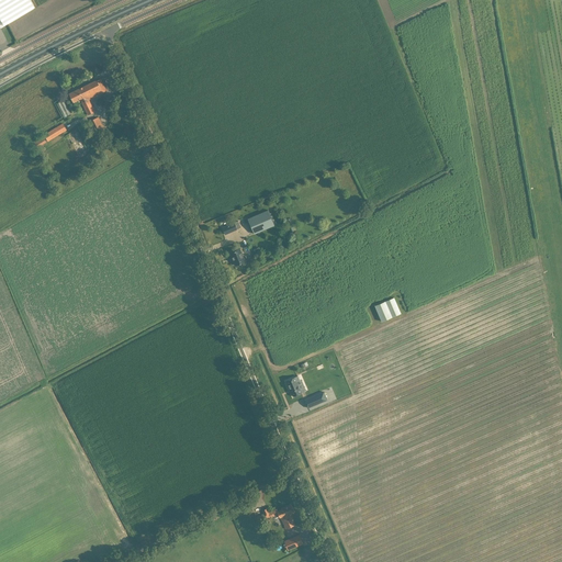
[(0,0),(0,20),(3,25),(34,8),(29,0),(0,0)]
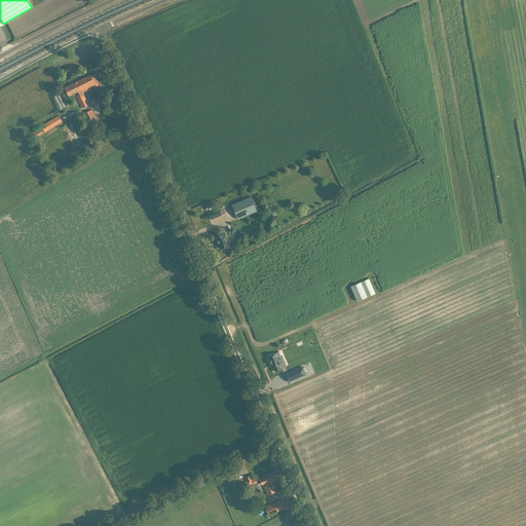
[(75,92),(82,108),(89,105),(83,94),(97,86),(103,83),(97,72),(91,75),(90,75),(65,87),(69,96),(75,92)]
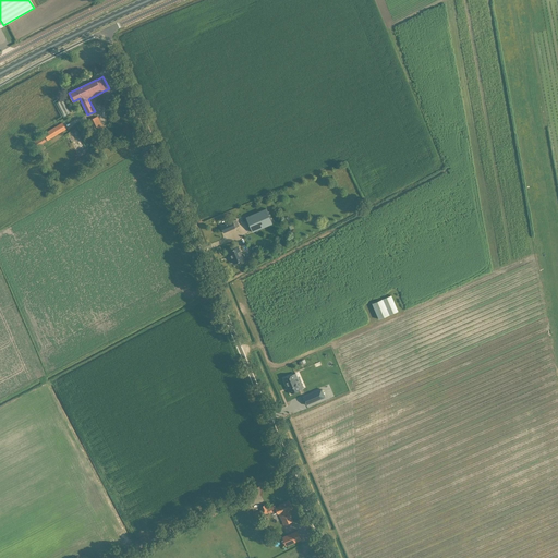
[(97,116),(89,118),(94,131),(101,129),(97,116)]
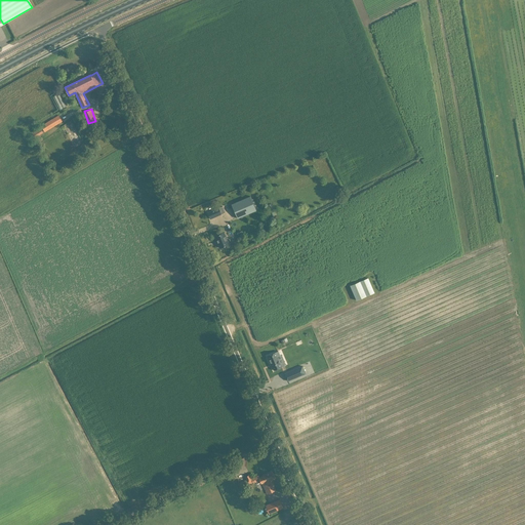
[(41,125),(45,132),(63,121),(58,115),(41,125)]
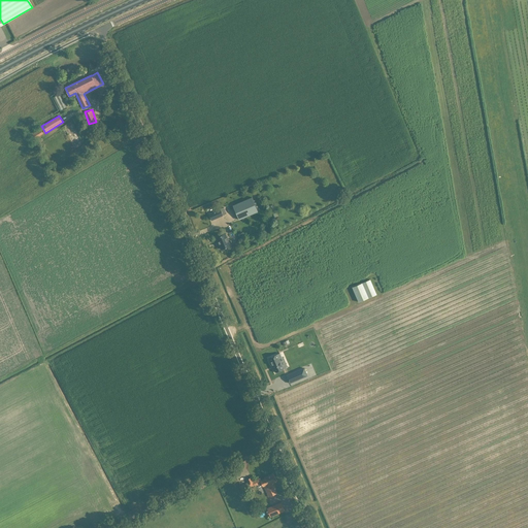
[(252,197),(233,205),(239,220),(258,211),(252,197)]
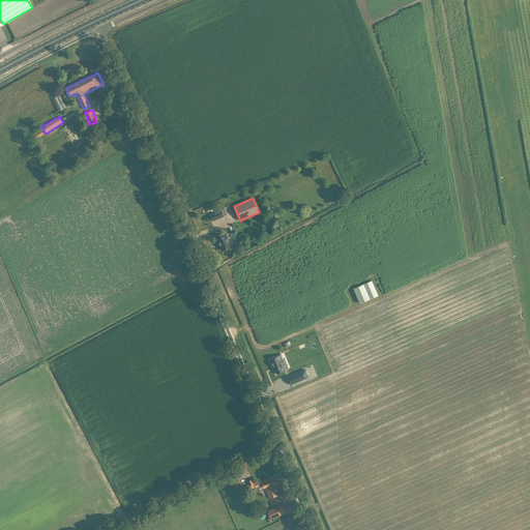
[(210,214),(212,221),(224,216),(221,210),(210,214)]
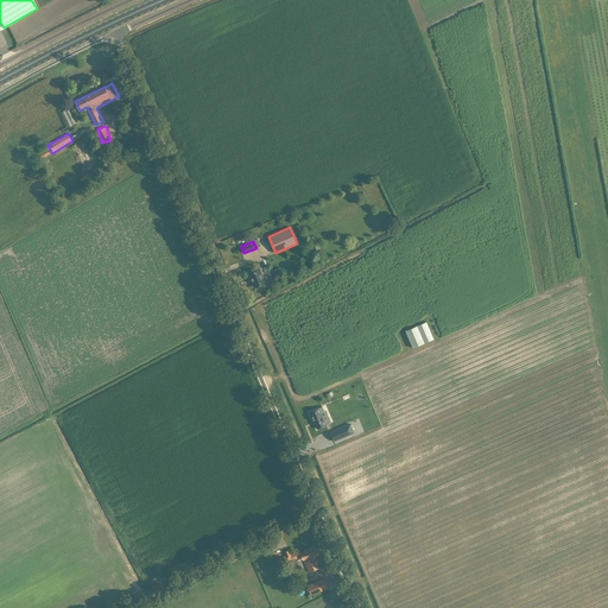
[(259,270),(249,273),(255,287),(265,283),(259,270)]
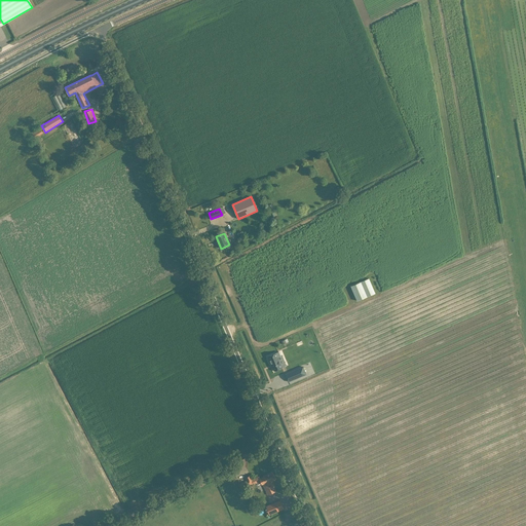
[(350,286),(358,301),(375,293),(369,278),(350,286)]
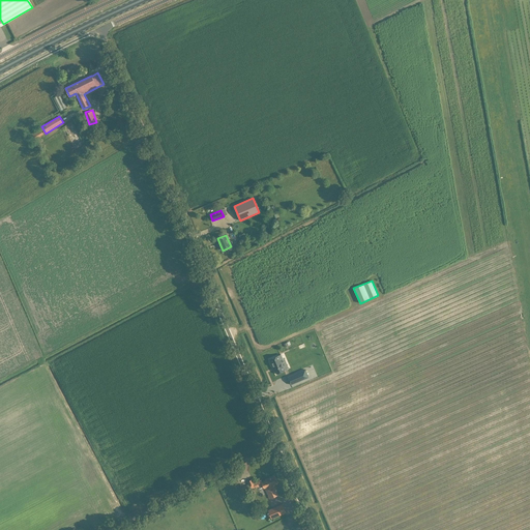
[(281,354),(270,358),(276,374),(285,371),(282,363),(281,363),(280,360),(283,359),(281,354)]
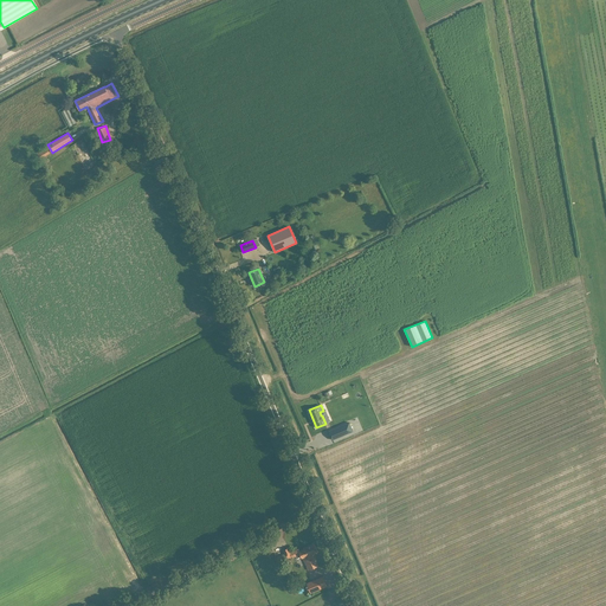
[(349,423),(329,431),(333,439),(353,431),(349,423)]
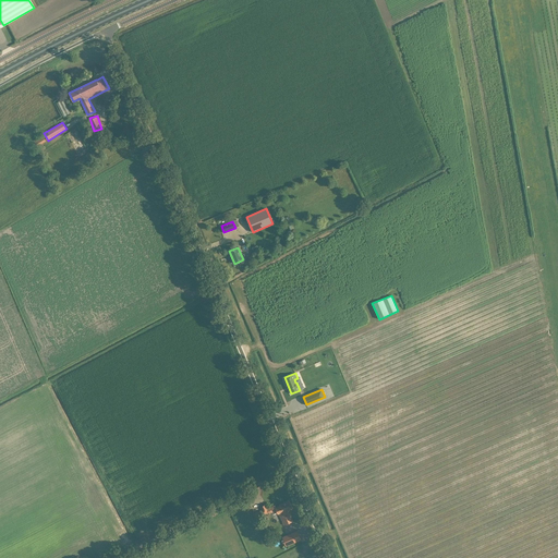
[(279,513),(283,525),(293,521),(289,511),(293,509),(289,500),(281,504),(282,505),(280,506),(276,508),(277,510),(278,513),(279,513)]
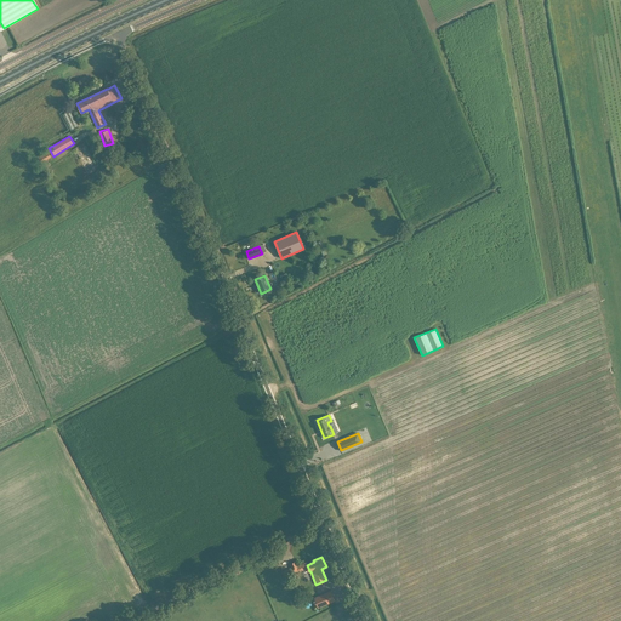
[(284,571),(286,577),(290,575),(300,570),(302,570),(306,569),(306,568),(308,568),(307,565),(307,563),(306,563),(297,567),(296,562),(290,564),(292,568),(288,570),(284,571)]
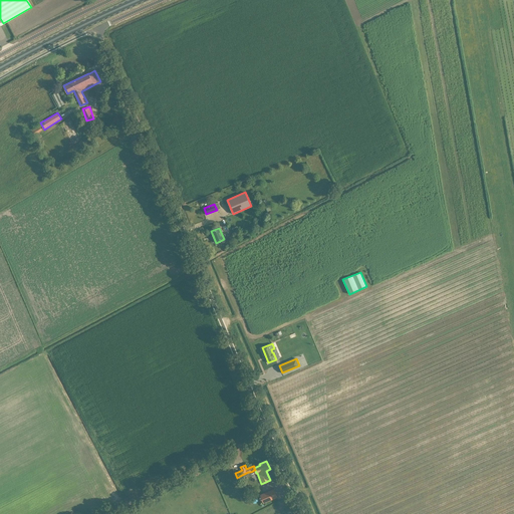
[(260,495),(264,503),(277,497),(274,489),(260,495)]
